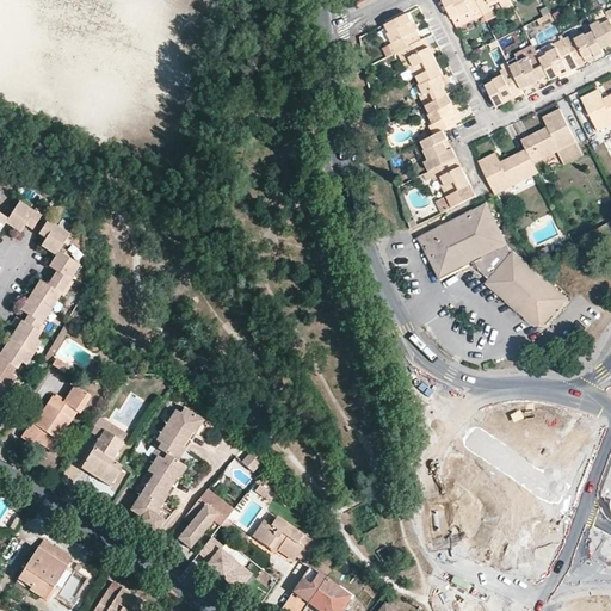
[(476,0),(442,0),(452,19),(460,16),(461,17),(470,12),(475,20),(485,16),(476,0)]
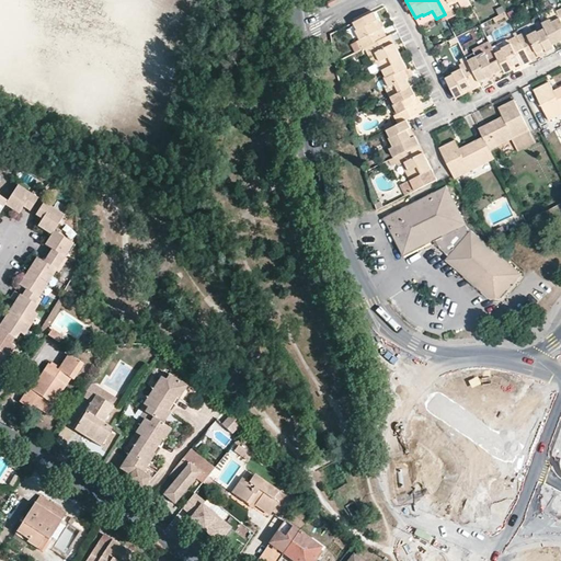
[(437,0),(445,14),(447,20),(456,15),(451,7),(462,0),(437,0)]
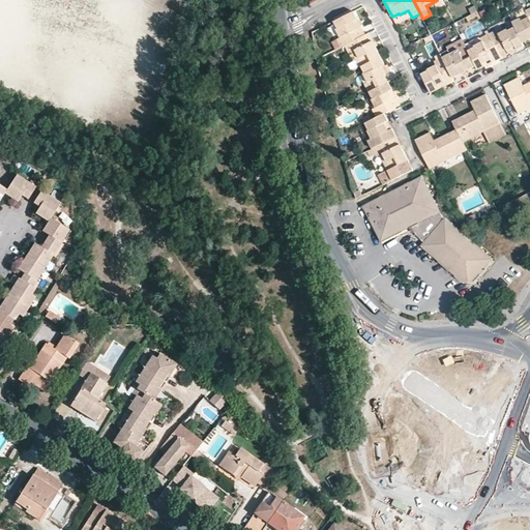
[(512,23),(514,27),(523,42),(529,38),(529,9),(526,11),(528,15),(512,23)]
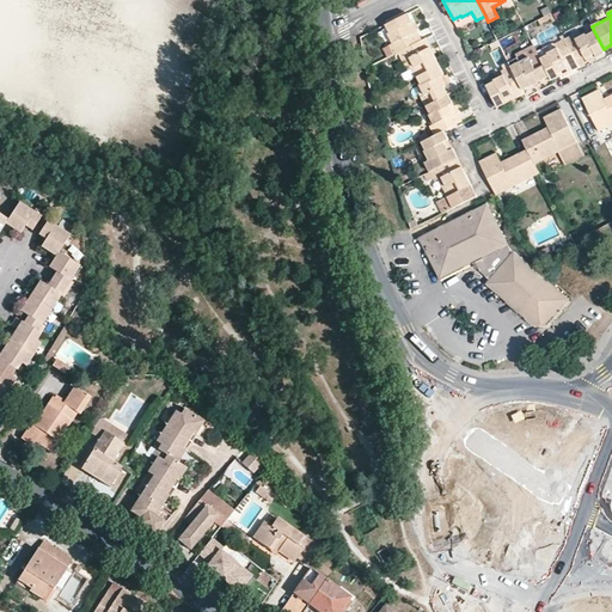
[(409,14),(387,25),(391,32),(389,34),(393,44),(391,46),(395,55),(398,53),(422,41),(416,28),(409,14)]
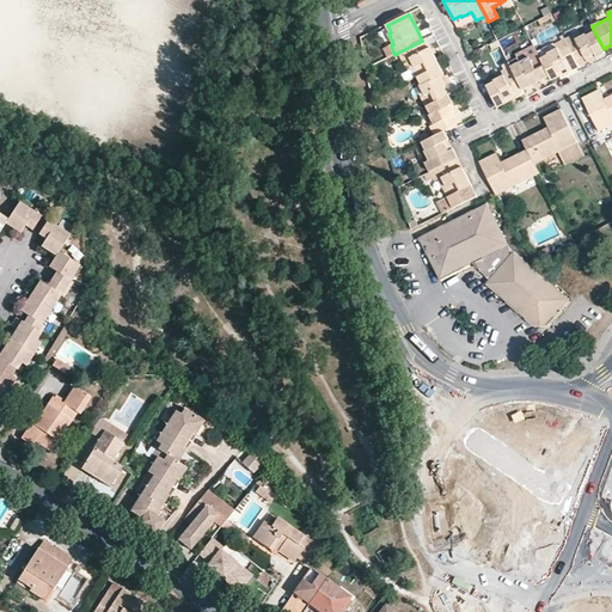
[(574,36),(564,41),(579,68),(589,62),(606,54),(604,49),(594,31),(587,36),(586,35),(576,40),(574,36)]
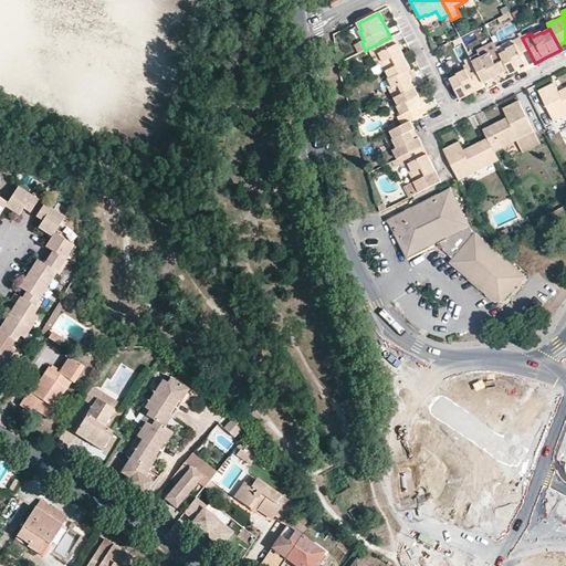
[(390,38),(368,49),(377,66),(380,64),(385,72),(386,72),(407,61),(400,48),(394,35),(390,38)]
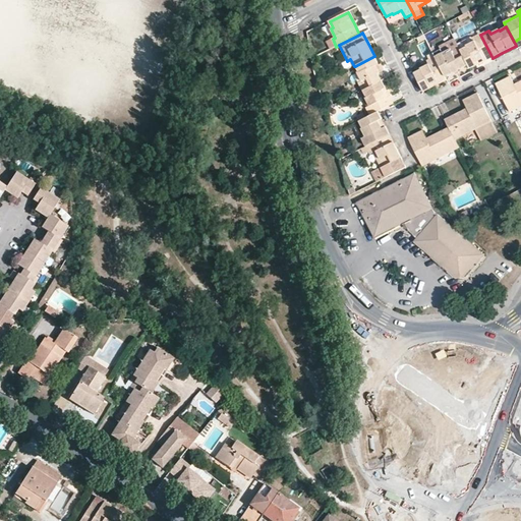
[(460,51),(467,65),(469,69),(480,64),(493,58),(480,35),(473,38),(474,41),(466,45),(467,47),(460,51)]
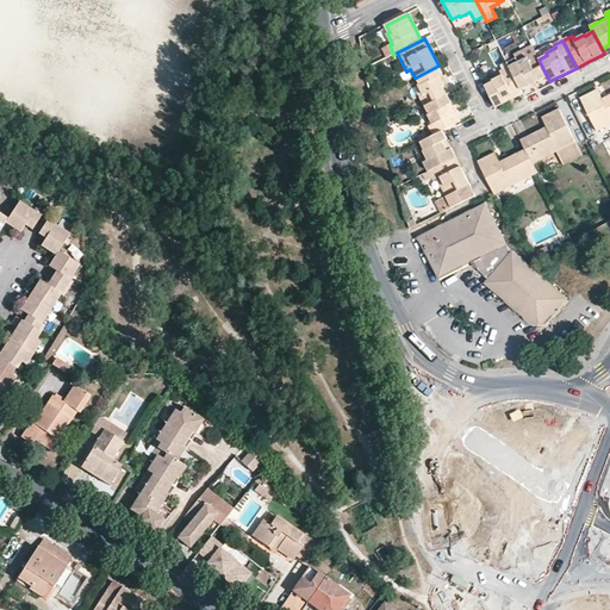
[(510,67),(522,89),(531,85),(547,76),(539,60),(535,54),(518,62),(517,58),(508,63),(510,67)]
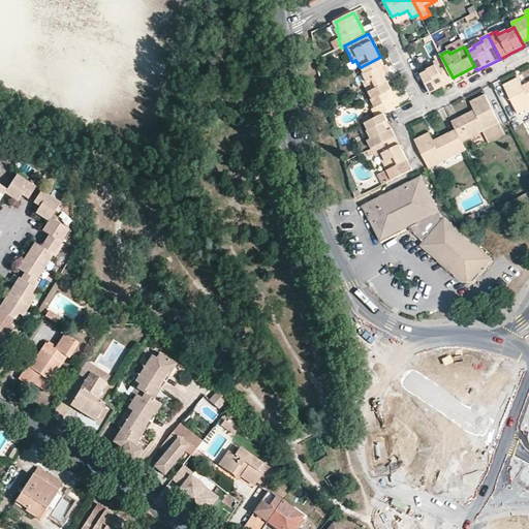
[(369,92),(389,82),(392,81),(385,67),(380,57),(361,67),(365,73),(363,74),(368,83),(365,84),(369,92)]
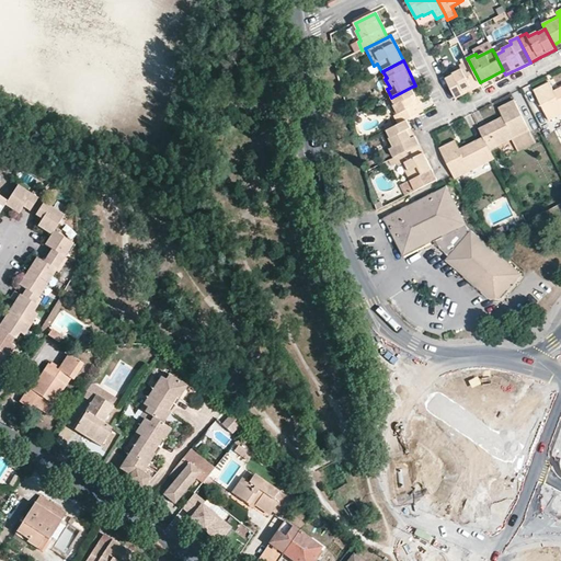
[(454,76),(446,79),(457,99),(470,92),(481,87),(480,82),(469,61),(460,66),(462,69),(453,73),(454,76)]
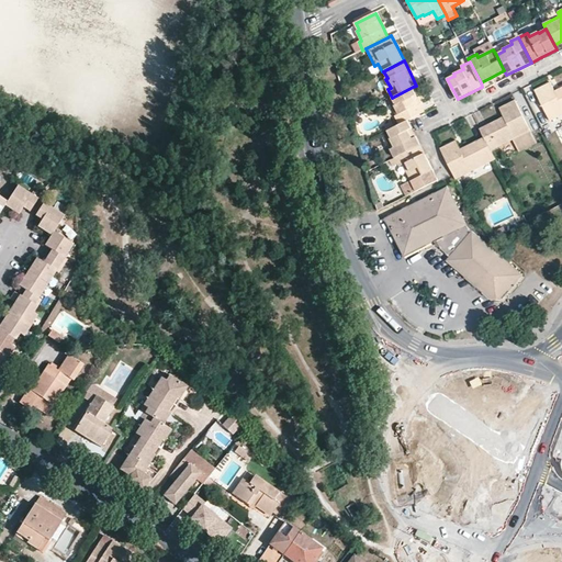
[(549,80),(535,88),(550,122),(561,115),(561,85),(553,89),(549,80)]
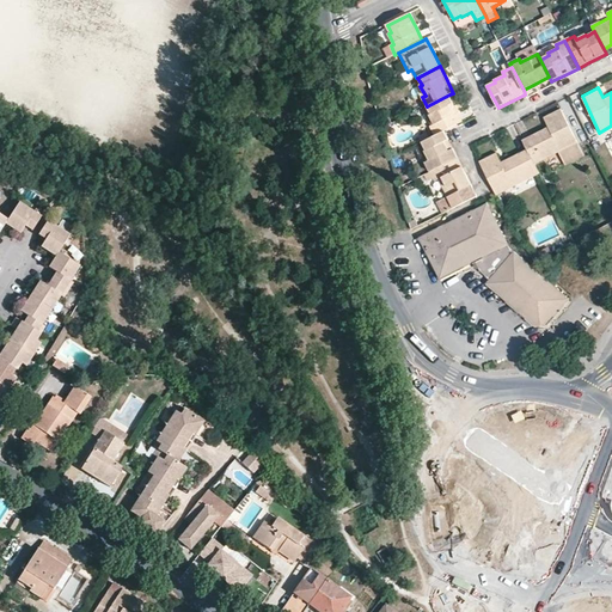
[(445,130),(463,122),(456,108),(450,95),(427,106),(432,116),(430,117),(434,124),(430,127),(435,136),(445,130)]
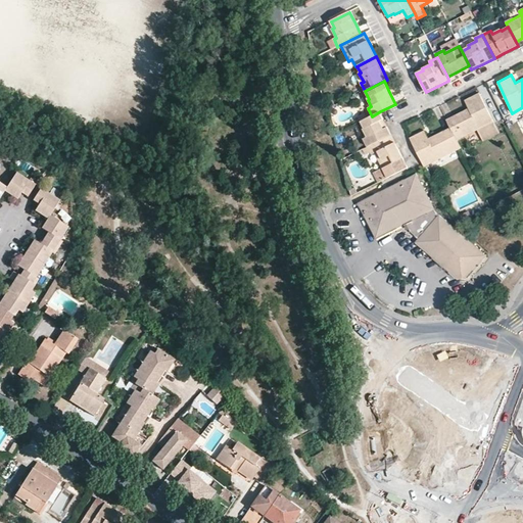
[(500,135),(479,94),(465,101),(469,109),(466,110),(446,121),(450,129),(457,140),(477,131),(483,143),(500,135)]
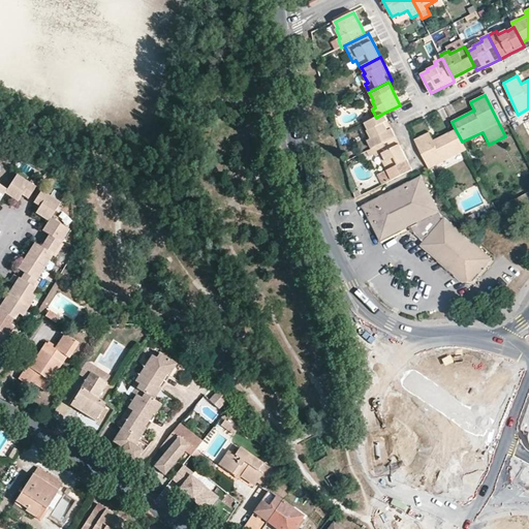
[(390,124),(384,113),(376,118),(365,123),(368,130),(367,130),(371,139),(367,142),(372,149),(397,136),(390,124)]
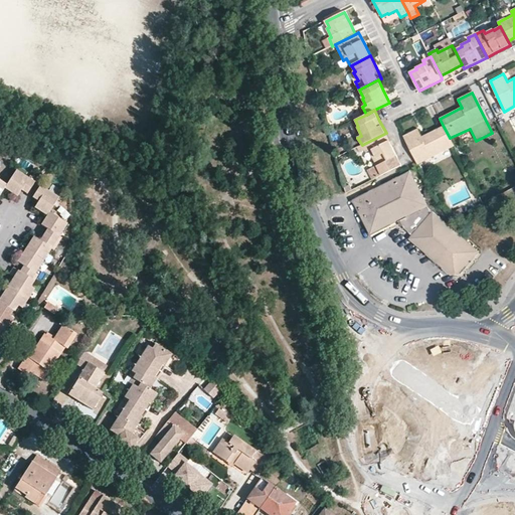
[(418,130),(403,137),(414,159),(417,165),(454,147),(450,138),(444,127),(425,136),(422,138),(418,130)]
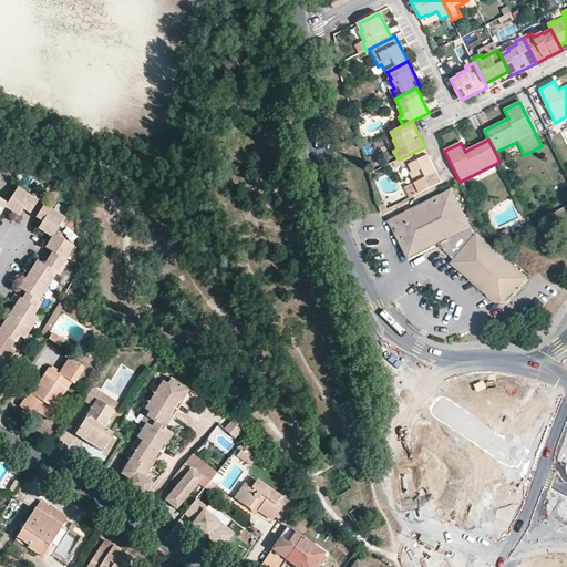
[(432,161),(425,146),(399,160),(393,163),(395,168),(401,166),(402,168),(406,166),(411,176),(414,174),(419,182),(414,183),(420,194),(442,182),(437,172),(432,161)]
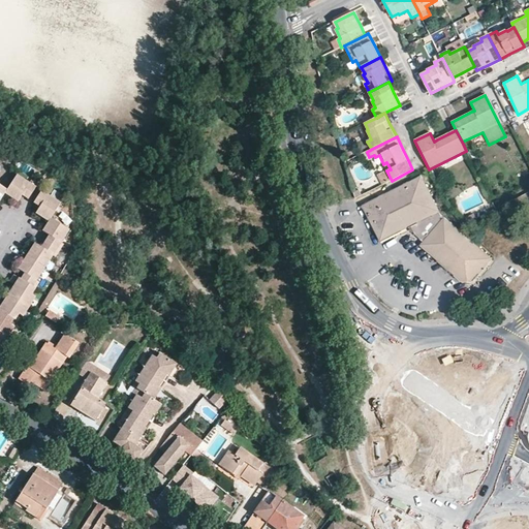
[(392,181),(386,170),(378,176),(383,185),(392,181)]
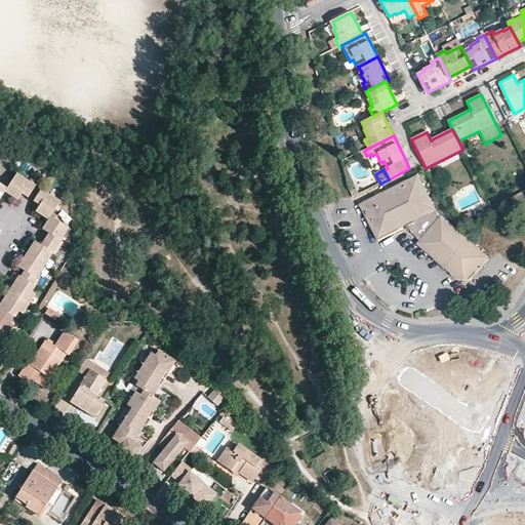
[(31,195),(38,184),(32,179),(29,183),(16,174),(7,189),(4,193),(18,201),(24,194),(25,192),(31,195)]
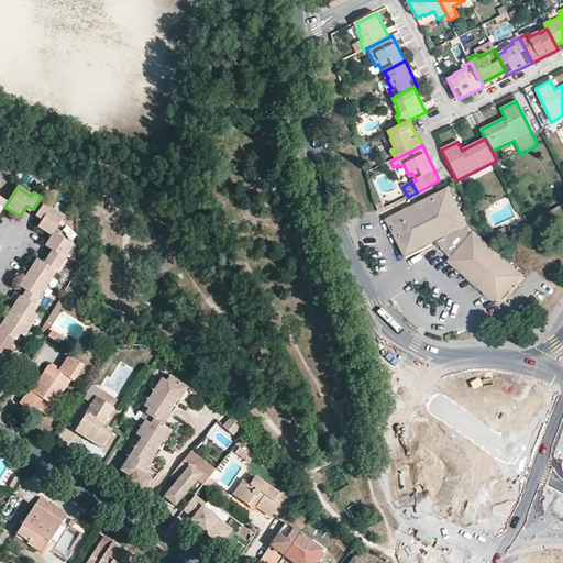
[(452,257),(501,301),(523,275),(470,230),(449,188),(387,220),(406,257),(432,243),(438,241),(441,249),(452,257)]
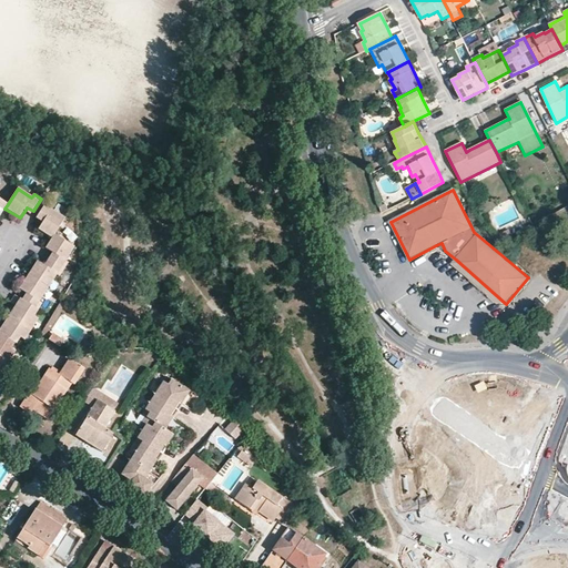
[(56,234),(66,219),(52,210),(54,208),(47,203),(39,215),(46,220),(43,222),(39,230),(52,239),(56,234)]
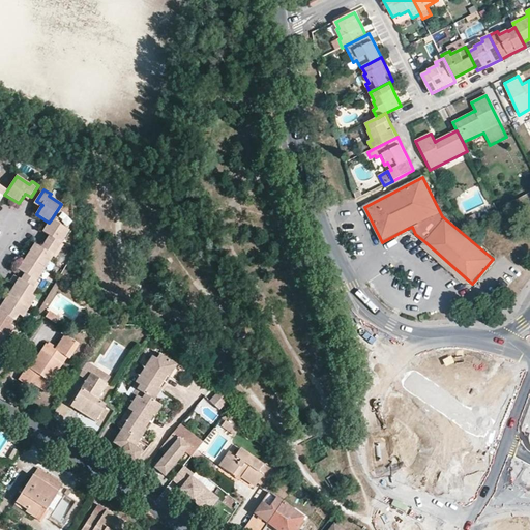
[(7,199),(4,205),(15,210),(18,204),(7,199)]
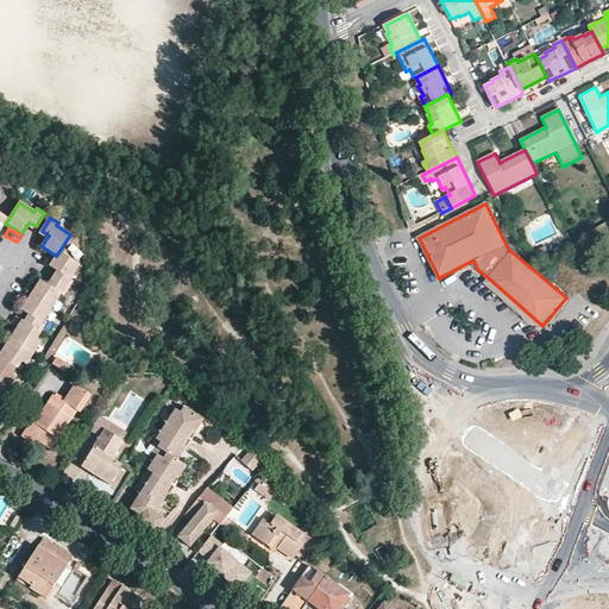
[(55,280),(69,289),(74,282),(71,280),(80,264),(60,251),(56,256),(49,265),(56,270),(60,272),(55,280)]
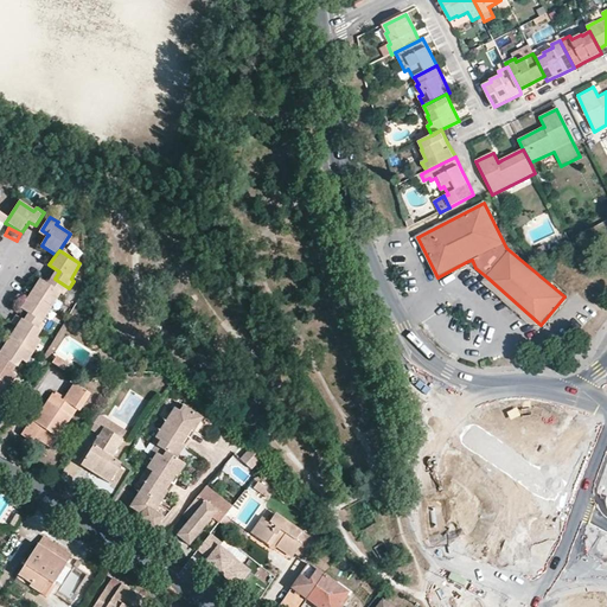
[(532,325),(541,325),(487,278),(484,282),(532,325)]
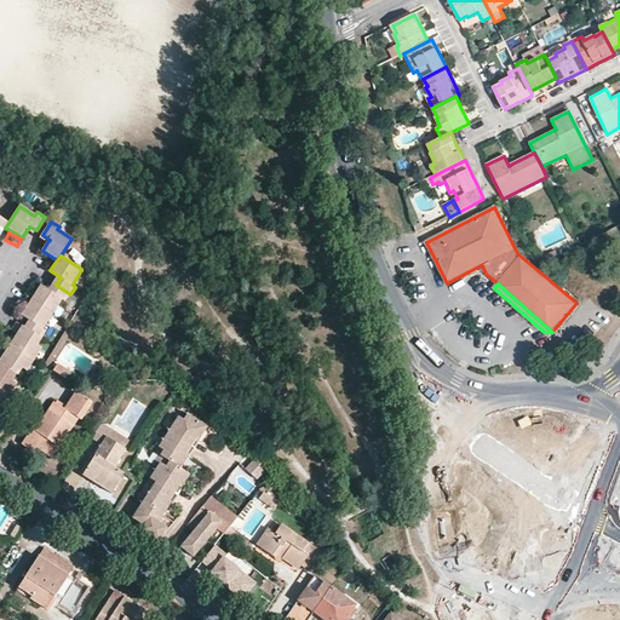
[(30,300),(52,314),(62,299),(65,302),(70,294),(56,285),(51,291),(49,290),(41,285),(30,300)]
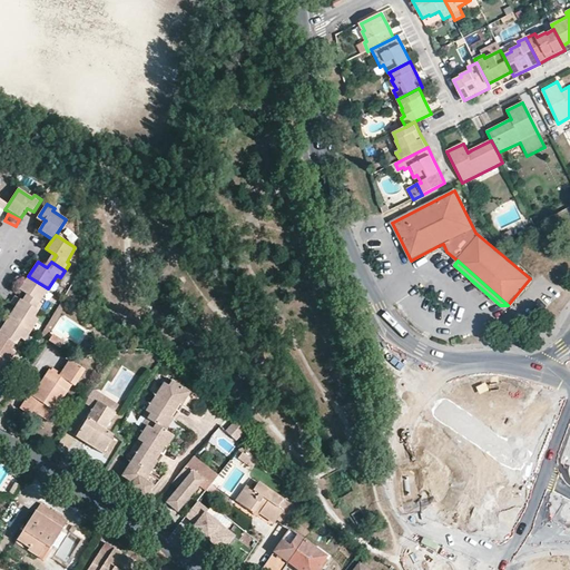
[(25,302),(38,311),(42,304),(39,303),(48,288),(28,276),(19,291),(26,294),(28,296),(25,302)]
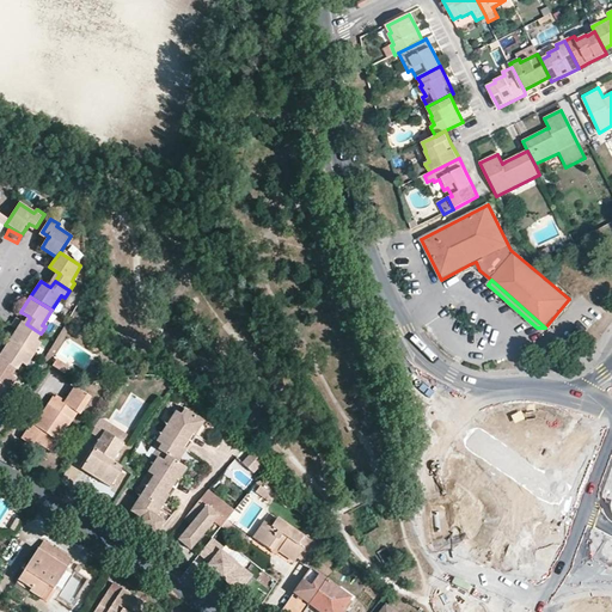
[(11,340),(34,355),(41,343),(37,341),(41,334),(26,324),(23,323),(17,318),(12,326),(17,330),(11,340)]
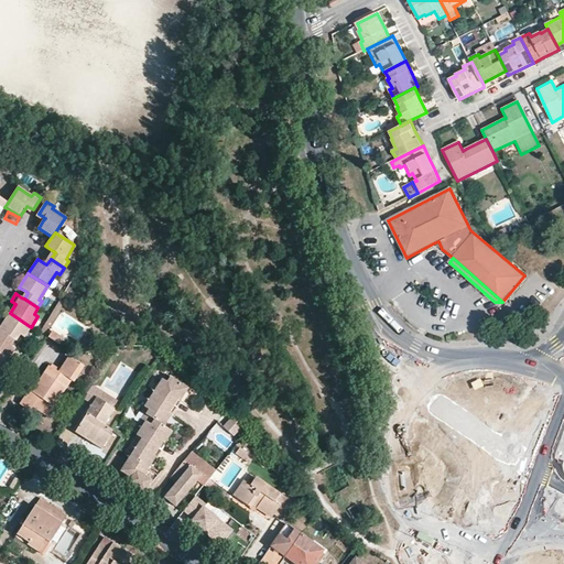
[(0,329),(15,340),(17,342),(20,335),(24,337),(31,327),(10,313),(3,323),(0,320),(0,329)]
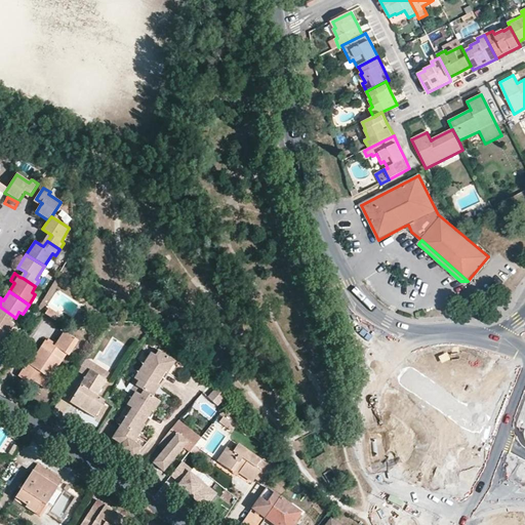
[(0,329),(8,334),(14,325),(10,322),(14,317),(0,307),(0,329)]
